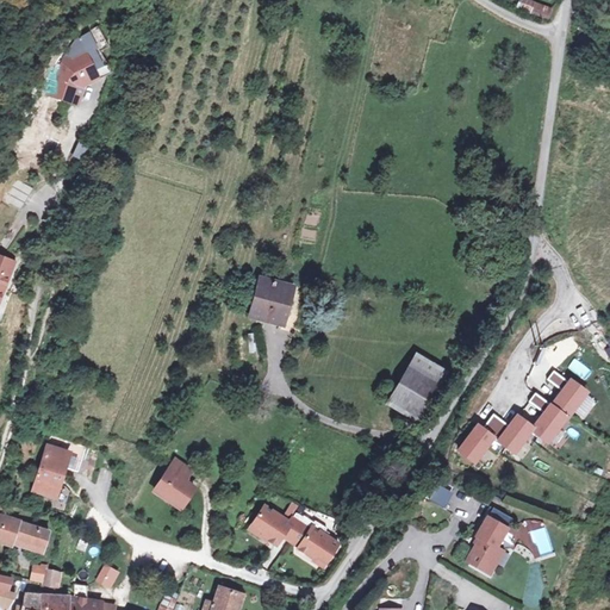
[(555,6),(533,0),(520,0),(517,10),(552,19),(555,6)]
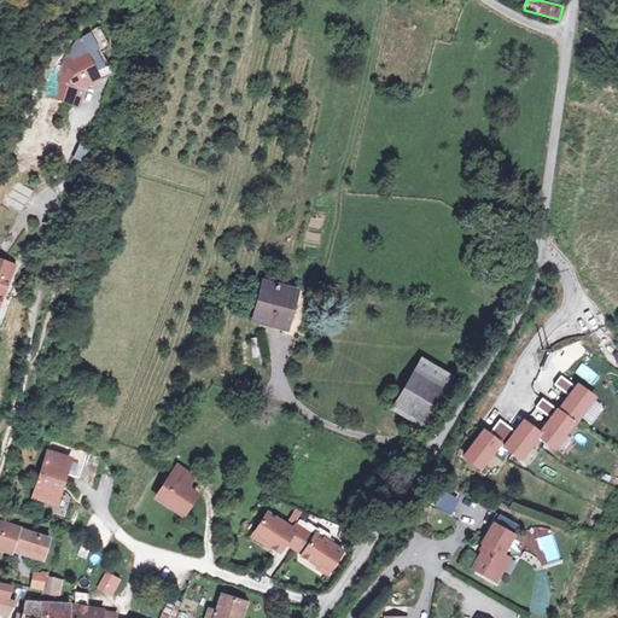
[(51,51),(38,93),(76,105),(83,82),(98,76),(81,50),(70,54),(51,51)]
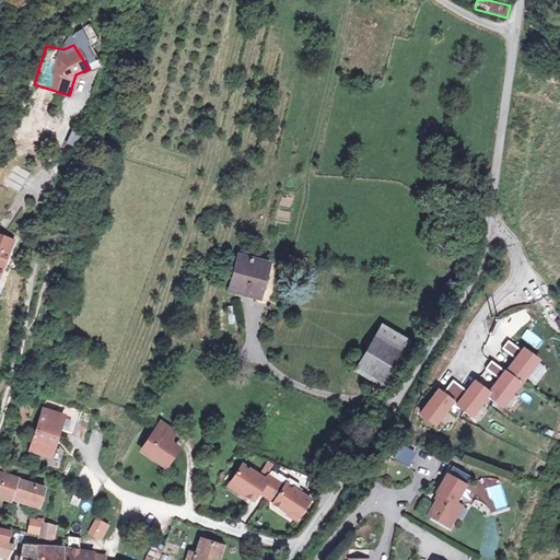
[(66,144),(76,148),(81,131),(72,128),(66,144)]
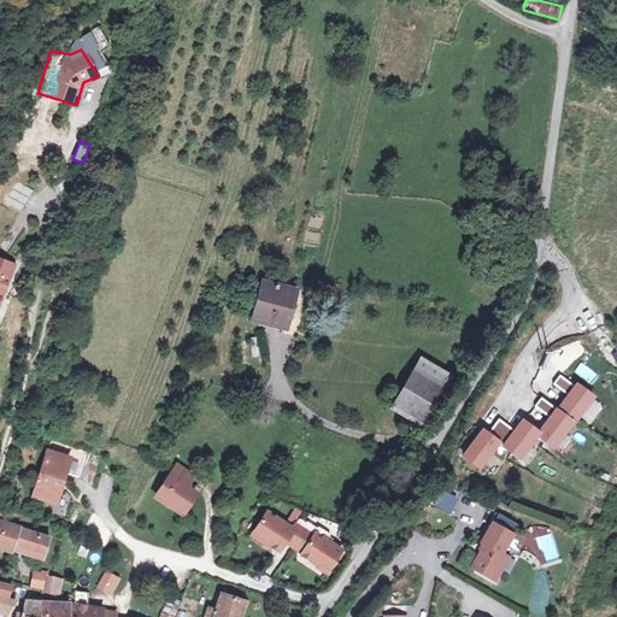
[(21,212),(33,192),(16,181),(4,203),(21,212)]
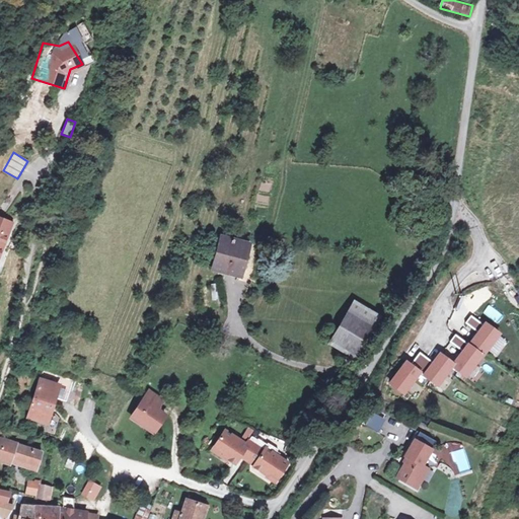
[(18,223),(0,215),(0,268),(0,269),(18,223)]
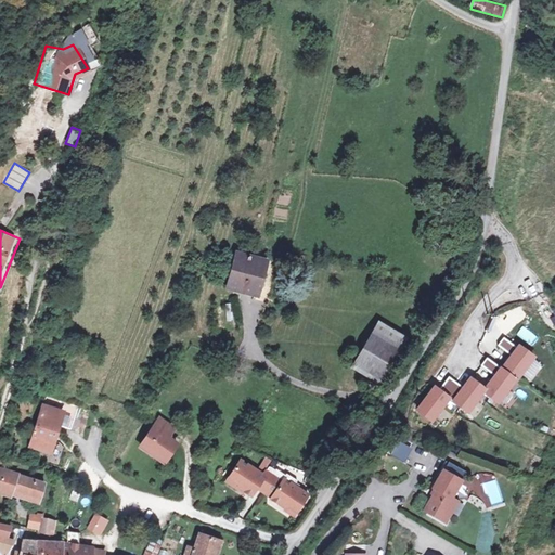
[(272,263),(237,254),(228,289),(261,299),(272,263)]
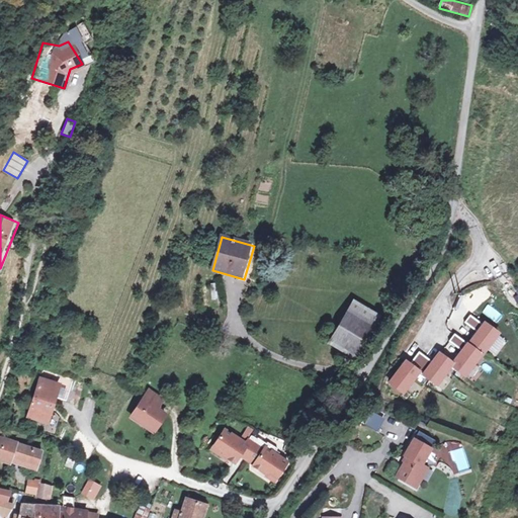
[(374,324),(348,309),(329,343),(356,358),(374,324)]
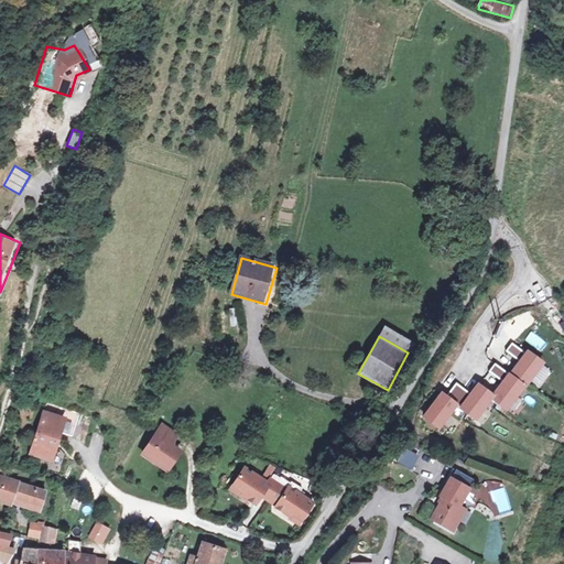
[(447,399),(441,394),(424,415),(440,427),(456,405),(476,420),(492,399),(506,409),(540,365),(513,344),(507,353),(519,362),(509,375),(495,364),(488,372),(501,383),(491,396),(478,384),(469,396),(456,387),(447,399)]
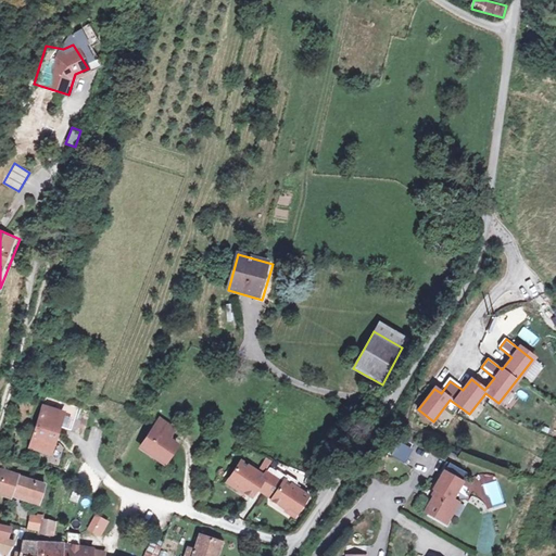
[(70,415),(45,407),(30,451),(55,458),(70,415)]
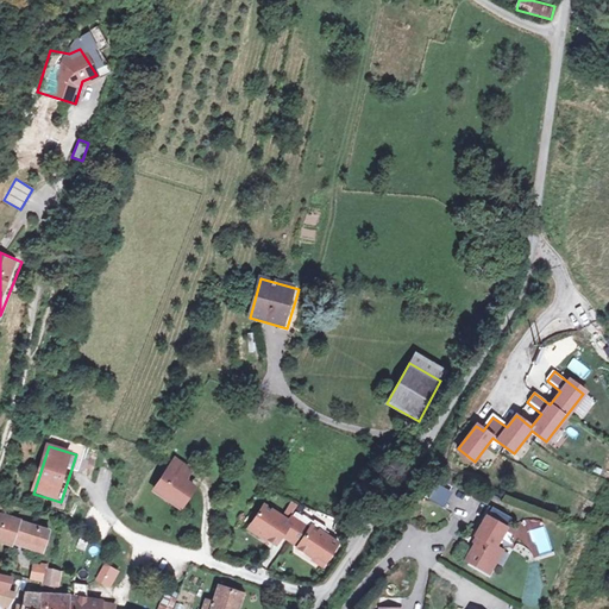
[(198,469),(174,453),(149,491),(182,512),(196,488),(188,483),(198,469)]
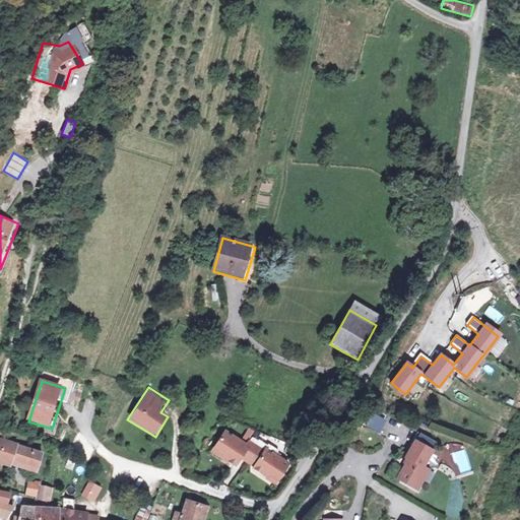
[(379,432),(385,412),(375,409),(369,429),(379,432)]
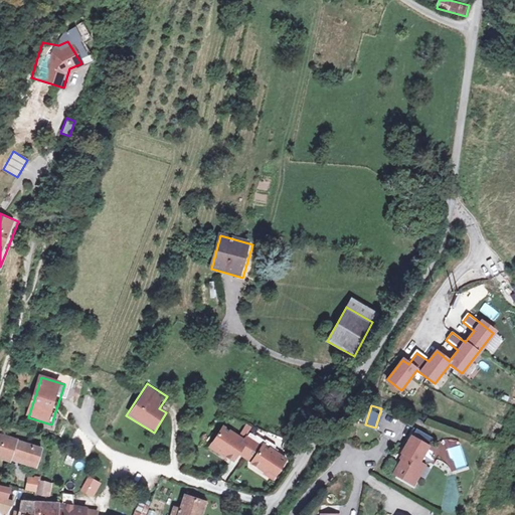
[(245,439),(223,424),(209,447),(233,463),(237,457),(274,481),(287,460),(248,435),(245,439)]
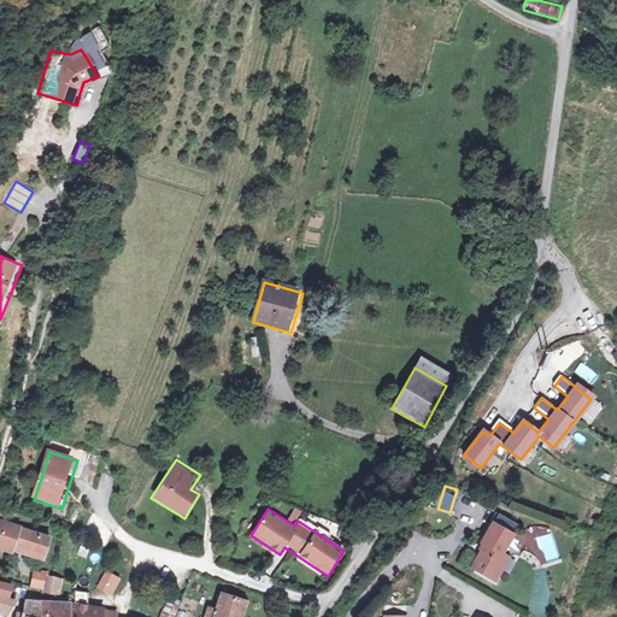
[(54,535),(0,522),(0,552),(48,563),(54,535)]
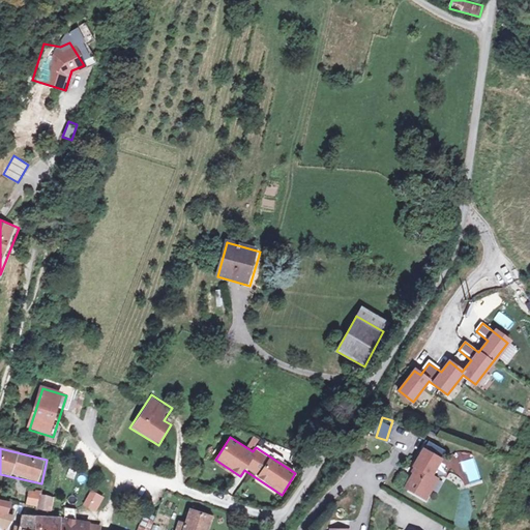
[(448,463),(427,451),(405,490),(428,502),(448,463)]
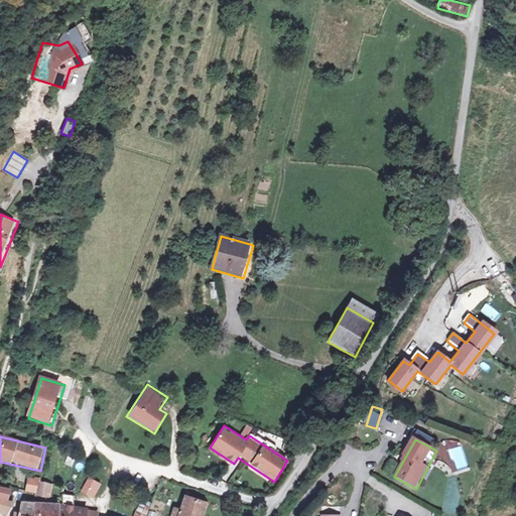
[(129,483),(134,484),(138,472),(133,470),(129,483)]
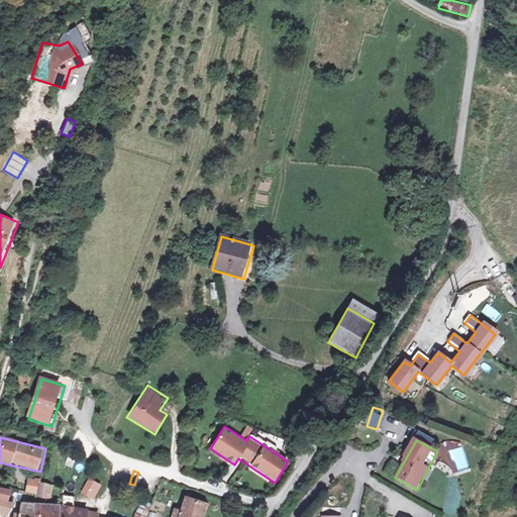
[(5,480),(0,479),(0,512),(4,516),(147,516),(152,507),(142,500),(132,516),(106,516),(101,515),(78,509),(46,505),(11,502),(11,491),(4,487),(5,480)]
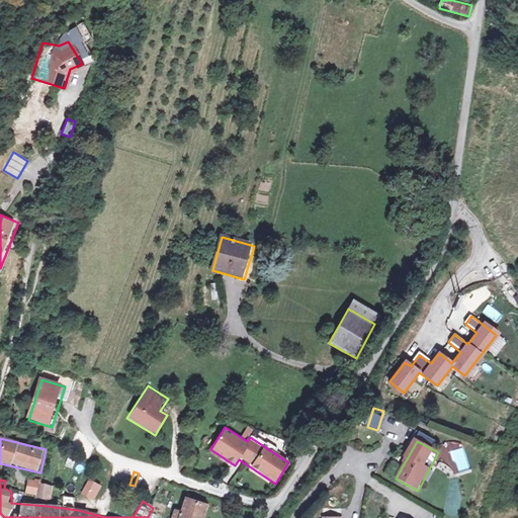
[(55,486),(29,480),(25,493),(52,500),(55,486)]
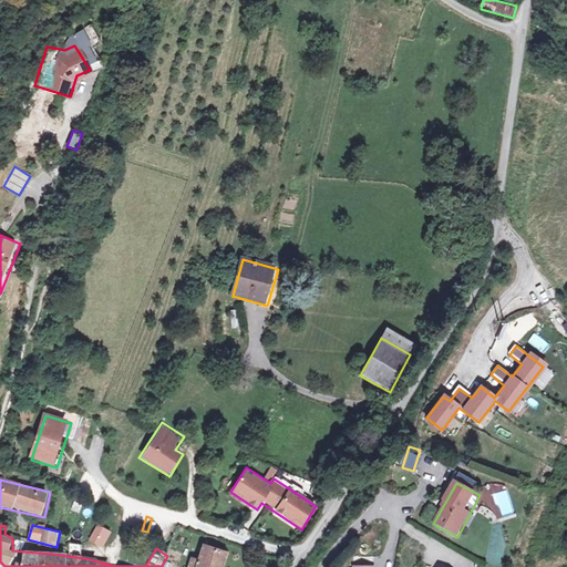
[(102,547),(110,533),(95,525),(88,539),(102,547)]
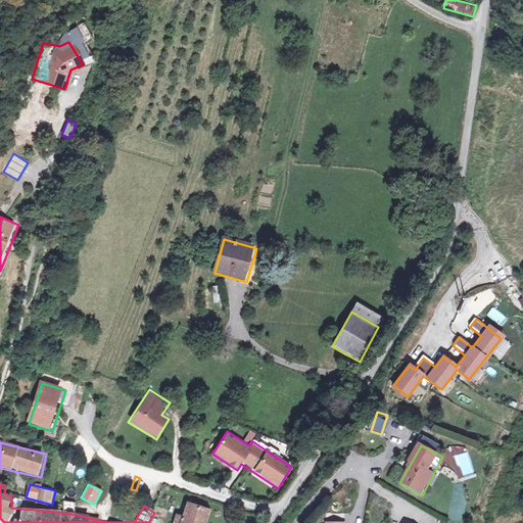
[(206,522),(211,508),(181,501),(177,516),(172,515),(170,522),(206,522)]
